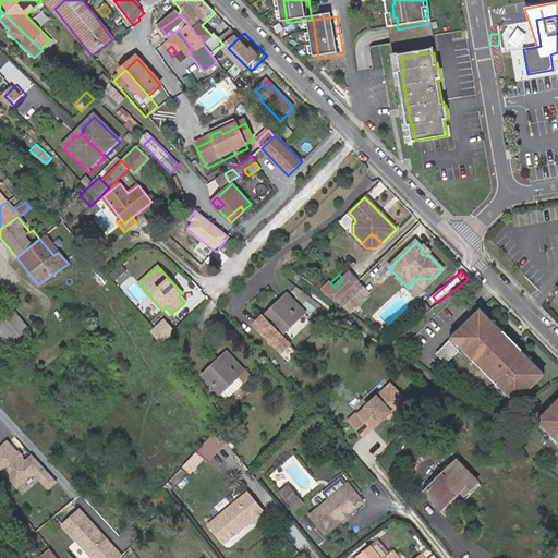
[(335,288),(343,296),(344,295),(346,294),(355,284),(356,283),(348,275),(343,279),(335,288)]
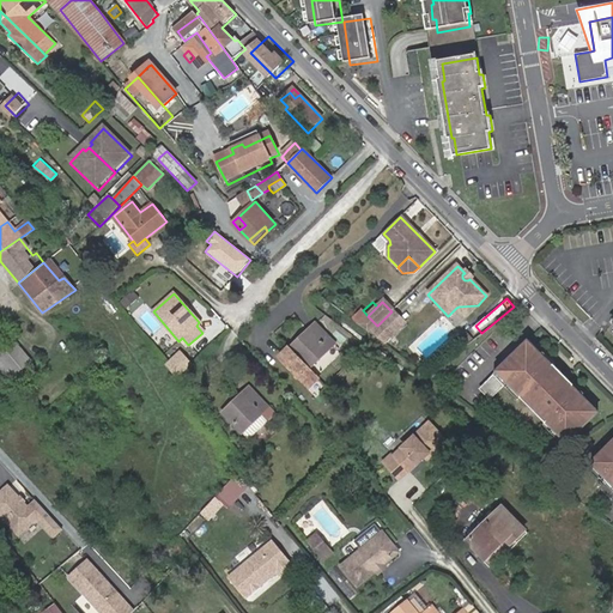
[(459,307),(456,308),(466,317),(478,305),(459,307)]
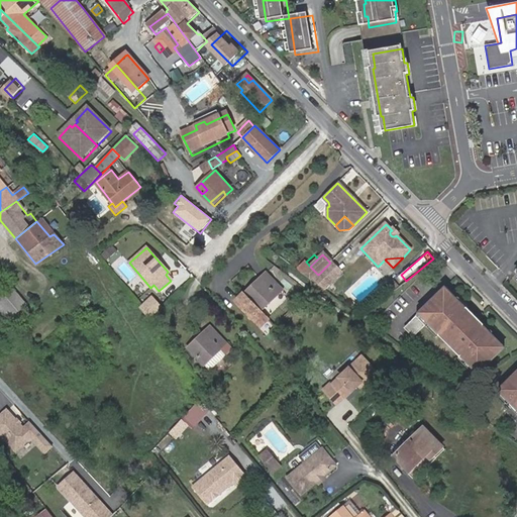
[(329,264),(320,273),(319,274),(328,283),(338,273),(329,264)]
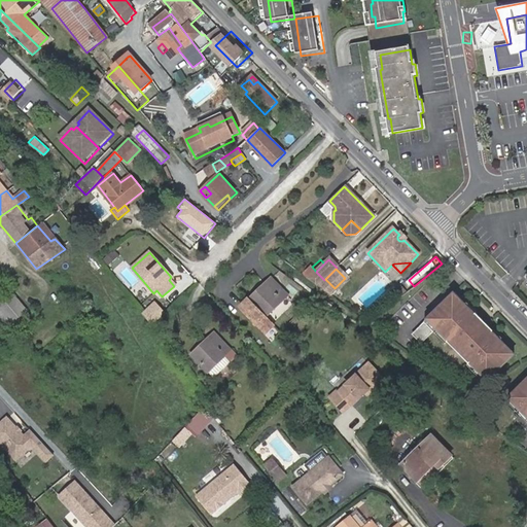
[(260,290),(250,301),(248,299),(239,308),(265,335),(274,326),(266,317),(288,295),(271,278),(258,288),(260,290)]
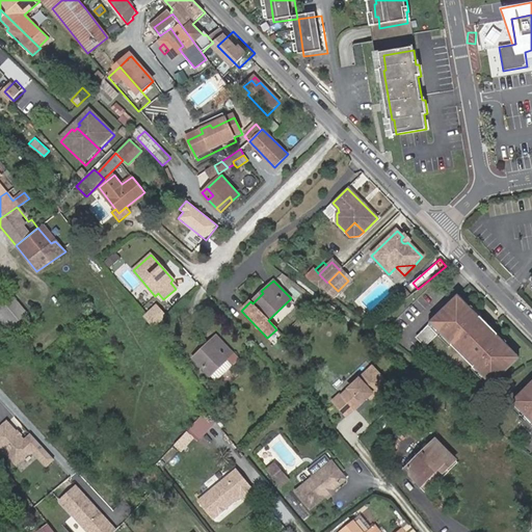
[(250,301),(253,303),(263,293),(261,291),(250,301)]
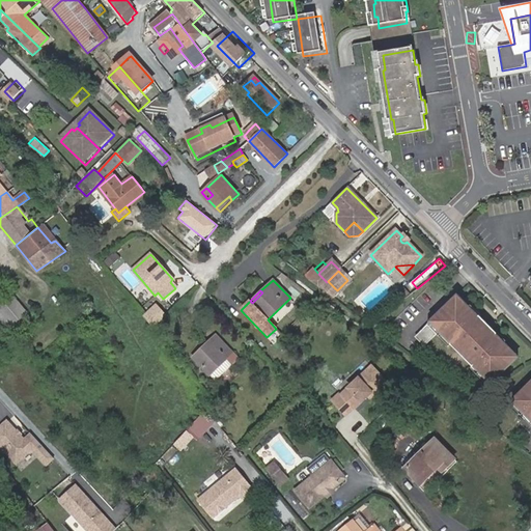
[(491,385),(519,357),(456,294),(428,322),(491,385)]
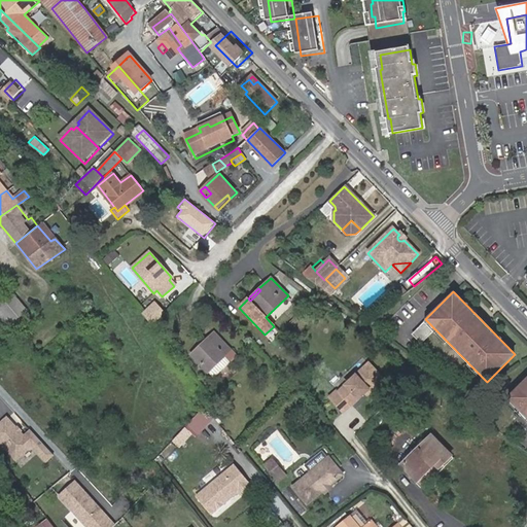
[(0,306),(0,320),(1,320),(8,327),(27,311),(12,295),(0,307),(0,306)]
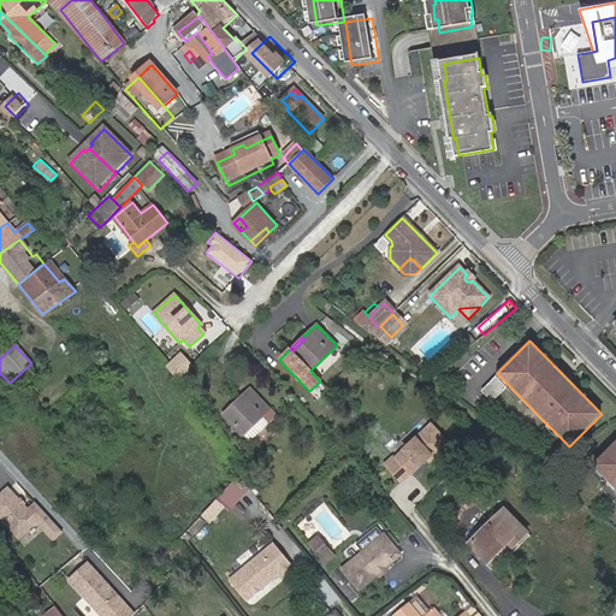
[(182,355),(169,367),(178,379),(191,367),(182,355)]
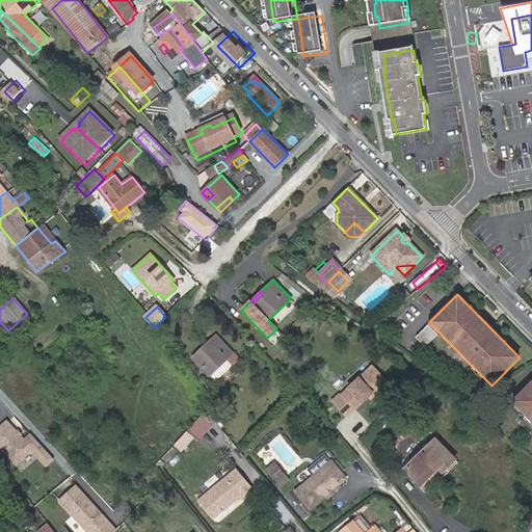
[(215,336),(203,347),(205,348),(216,337),(215,336)]
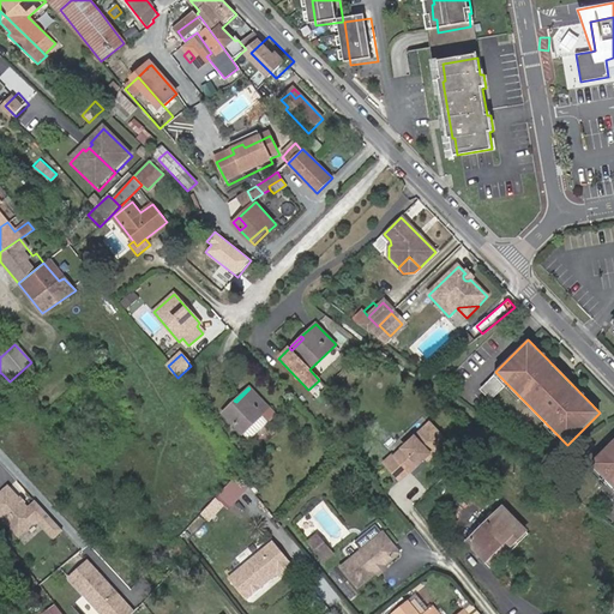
[(236,402),(234,401),(222,411),(242,433),(268,408),(250,389),(236,402)]
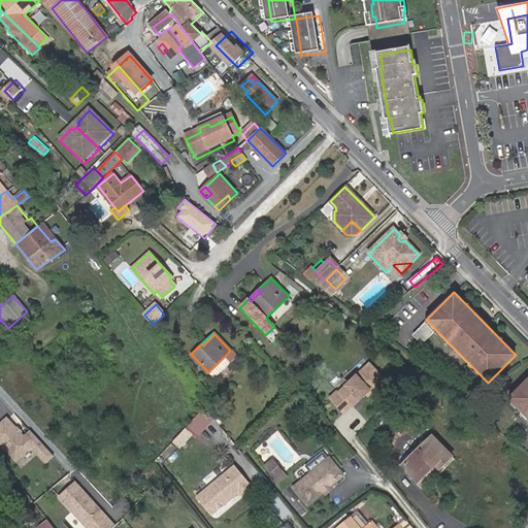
[(340,393),(353,407),(366,395),(368,397),(386,383),(370,366),(340,393)]
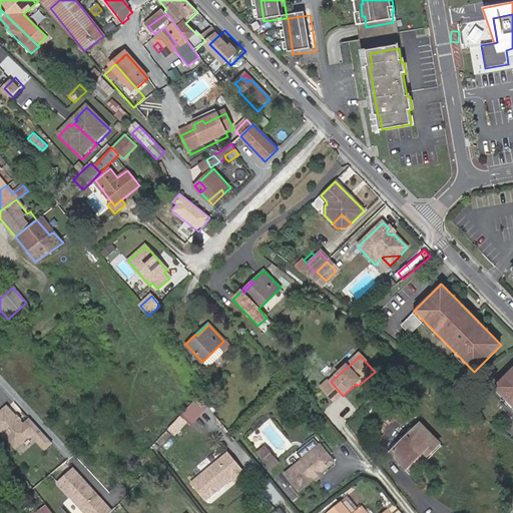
[(512,408),(512,367),(493,388),(512,408)]
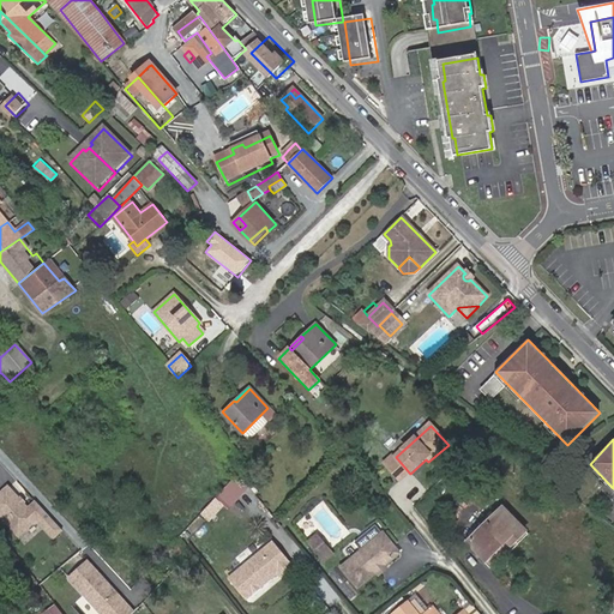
[(0,494),(0,512),(20,535),(36,521),(54,540),(64,531),(35,500),(29,506),(10,486),(0,494)]
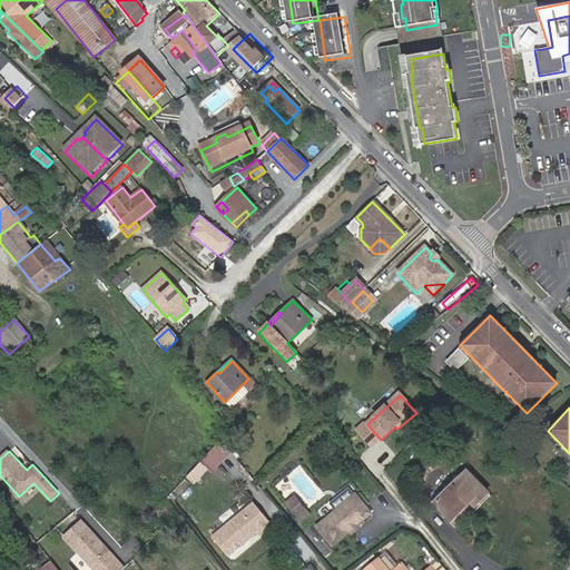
[(202,461),(187,477),(194,483),(208,467),(202,461)]
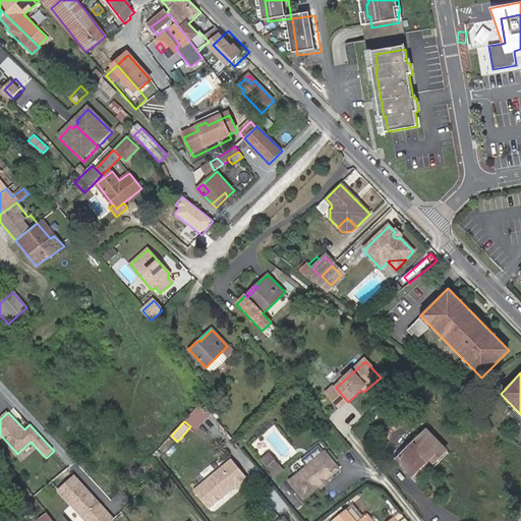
[(398,460),(420,484),(441,466),(444,470),(454,462),(427,433),(419,441),(398,460)]
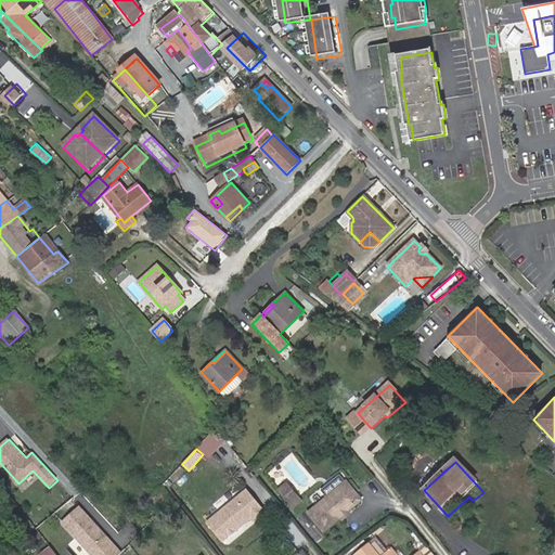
[(444,519),(448,516),(424,490),(447,469),(446,468),(420,491),(444,519)]
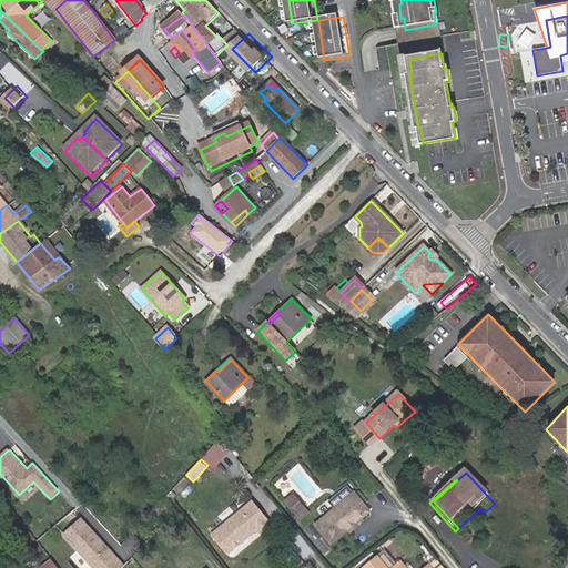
[(353,484),(332,498),(336,505),(357,492),(353,484)]
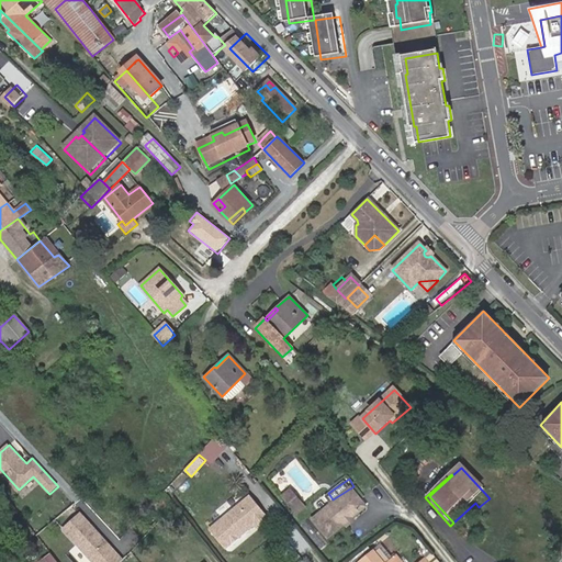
[(345,527),(352,520),(368,508),(352,491),(314,521),(328,539),(345,527)]
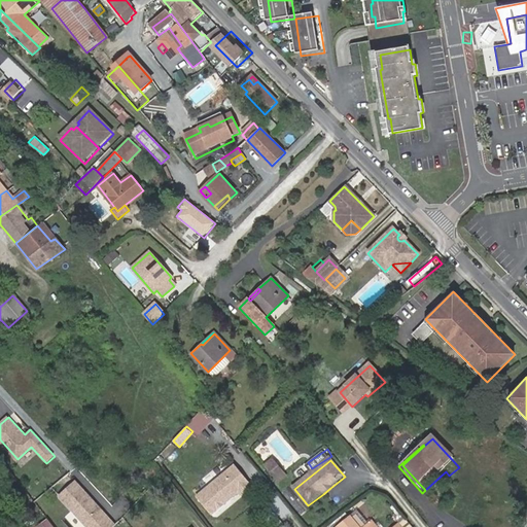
[(272,461),(266,466),(278,482),(285,478),(272,461)]
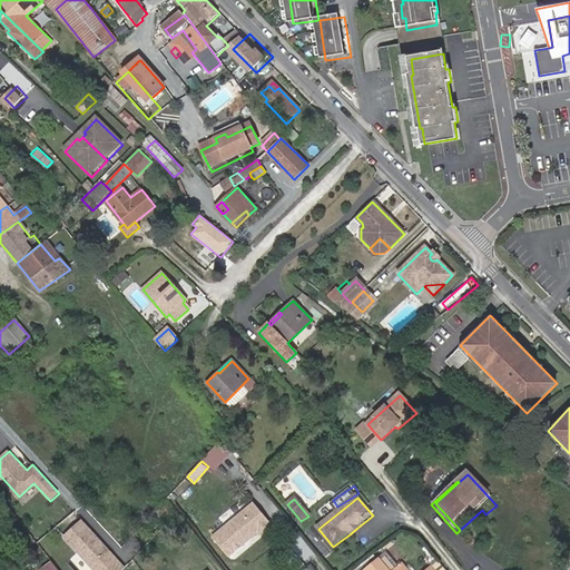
[(253,502),(210,537),(225,556),(256,532),(258,536),(271,526),(253,502)]
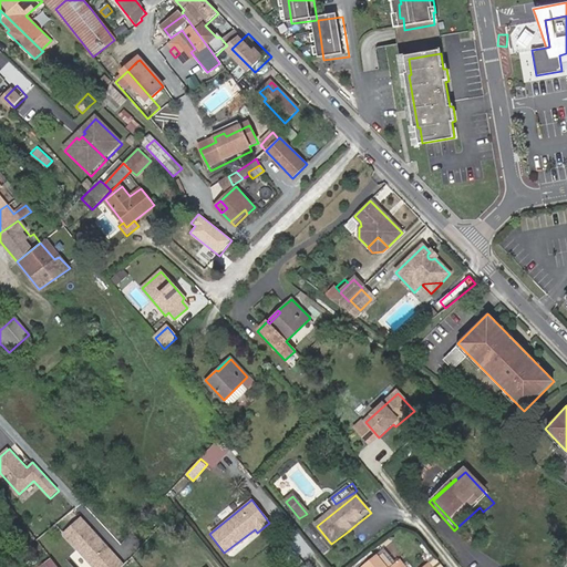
[(81,517),(63,534),(92,566),(123,566),(124,566),(81,517)]
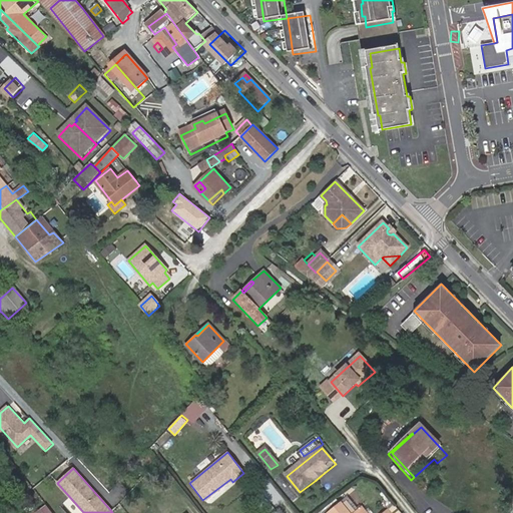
[(402,512),(393,502),(387,507),(390,510),(394,507),(398,512),(402,512)]
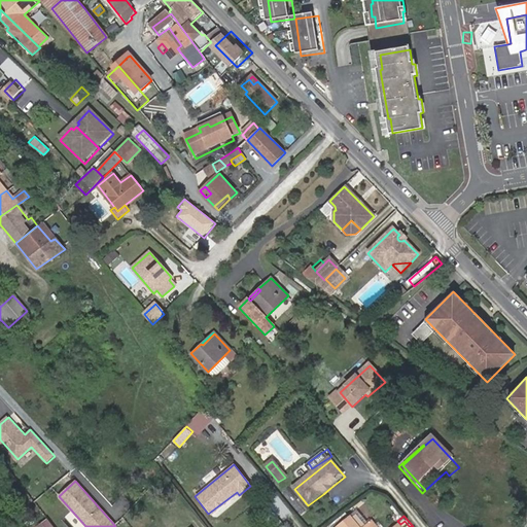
[(59,526),(51,517),(38,526),(59,526)]
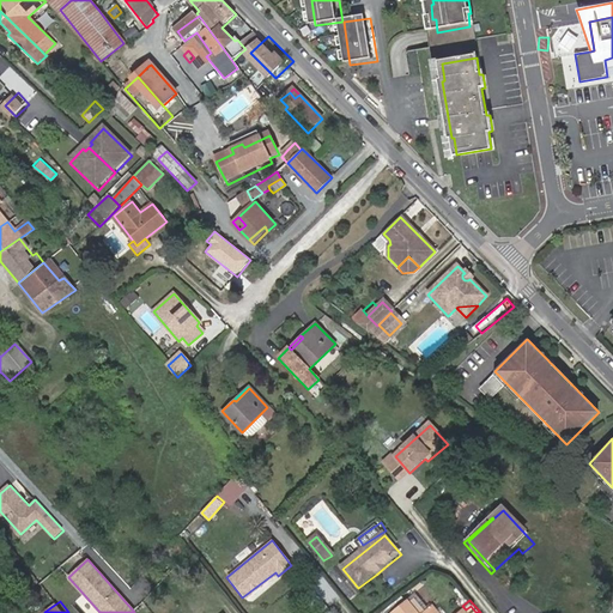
[(437,612),(432,606),(423,612),(417,612),(408,601),(392,612),(437,612)]
